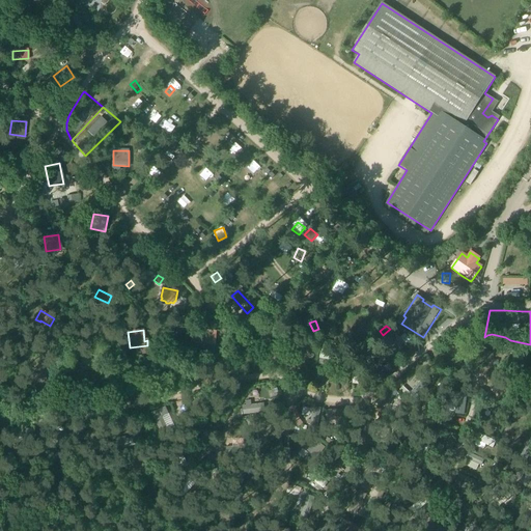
[(190,340),(215,342),(216,331),(206,331),(206,332),(191,331),(190,340)]
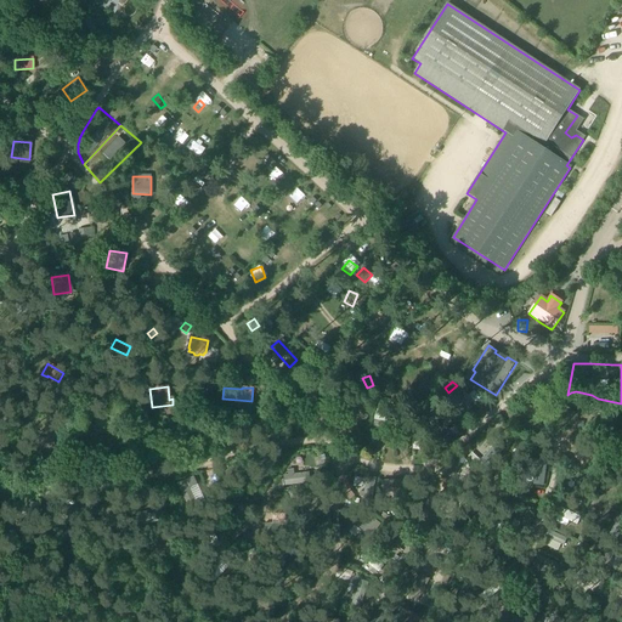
[(462,390),(454,396),(469,413),(475,407),(462,390)]
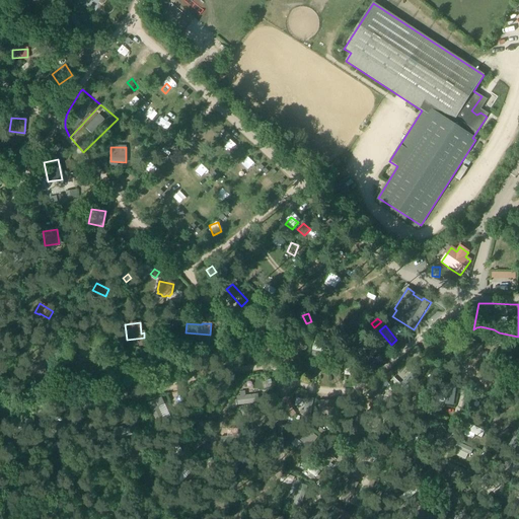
[(274,358),(282,364),(296,348),(288,341),(274,358)]
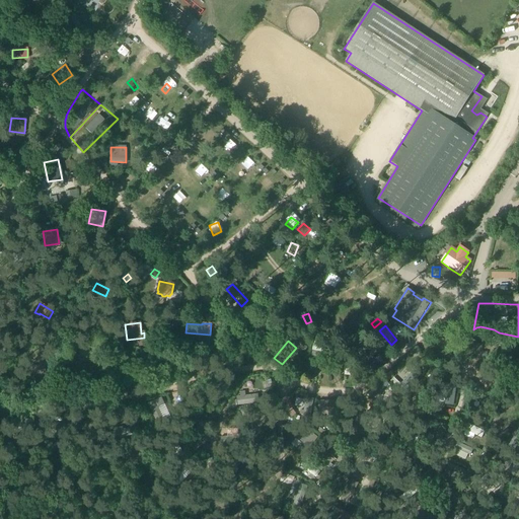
[(417,345),(383,374),(387,379),(391,387),(396,400),(398,404),(410,392),(411,391),(421,375),(424,371),(426,364),(417,345)]
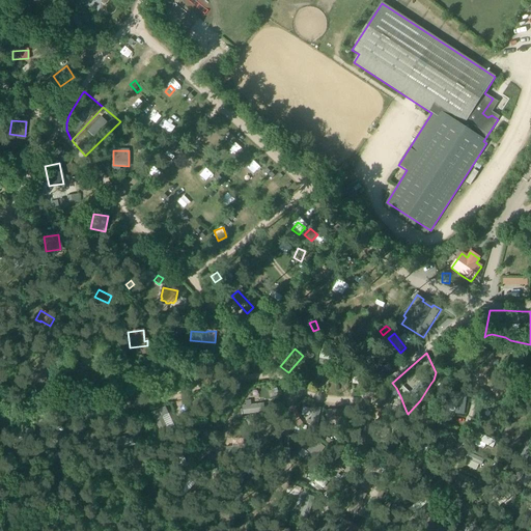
[(319,354),(318,364),(332,366),(334,357),(319,354)]
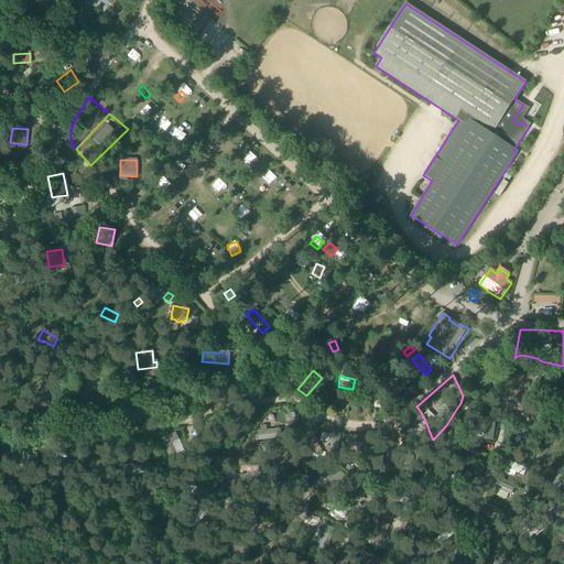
[(90,377),(88,386),(104,389),(105,380),(90,377)]
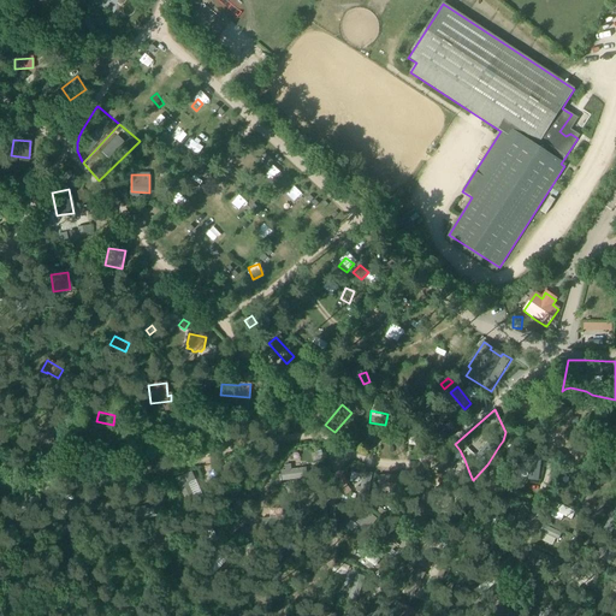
[(392,448),(404,448),(407,416),(394,415),(392,448)]
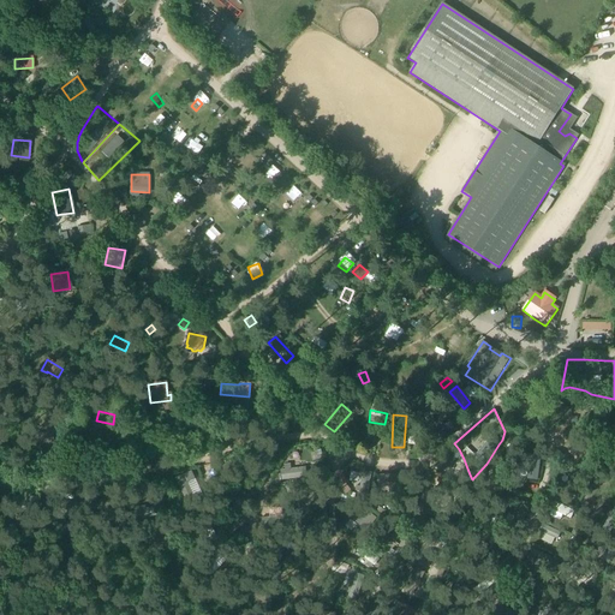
[(193,417),(186,418),(187,427),(196,425),(193,417)]
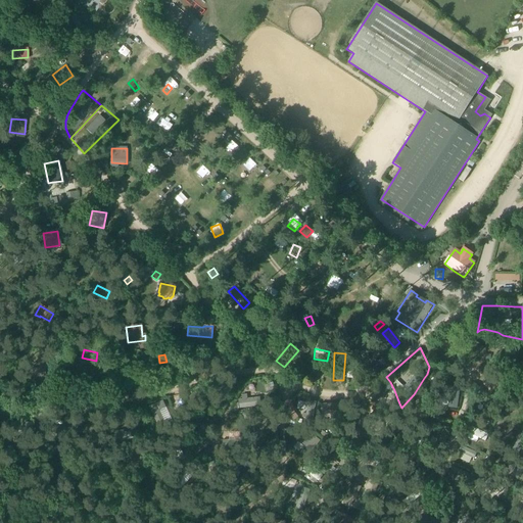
[(24,378),(44,380),(45,369),(39,369),(39,371),(25,369),(24,378)]
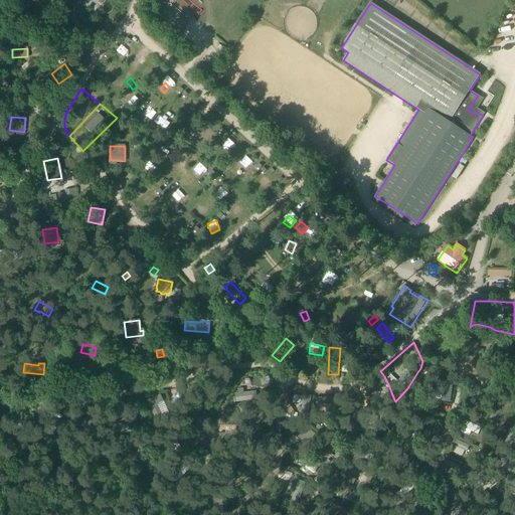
[(458,371),(406,389),(440,403),(452,405),(454,401),(455,397),(456,393),(457,389),(458,371)]
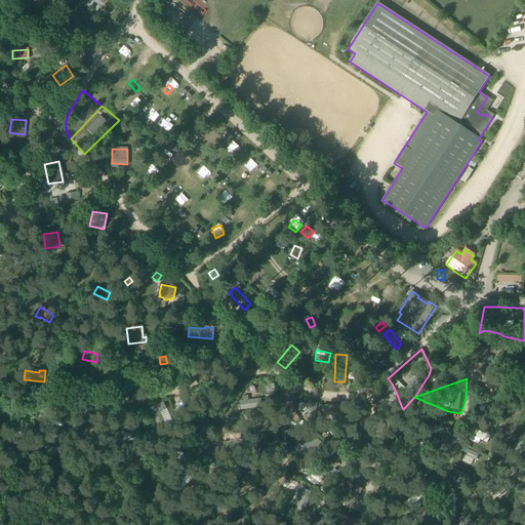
[(199,392),(200,400),(223,397),(221,389),(199,392)]
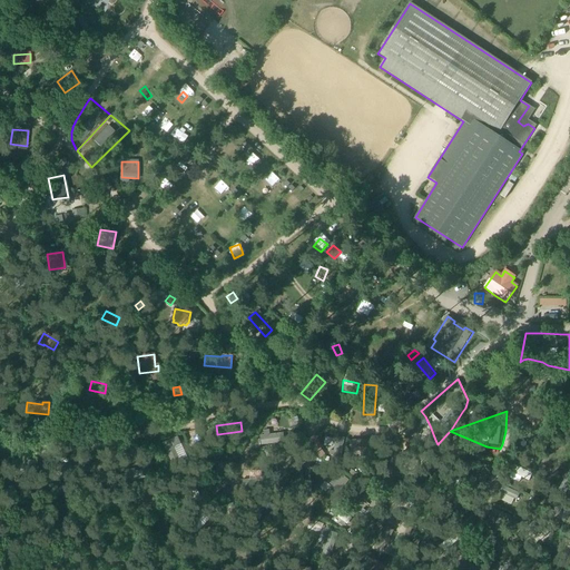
[(176,433),(159,436),(161,449),(169,465),(180,481),(195,477),(199,471),(203,468),(203,451),(203,450),(197,426),(176,433)]
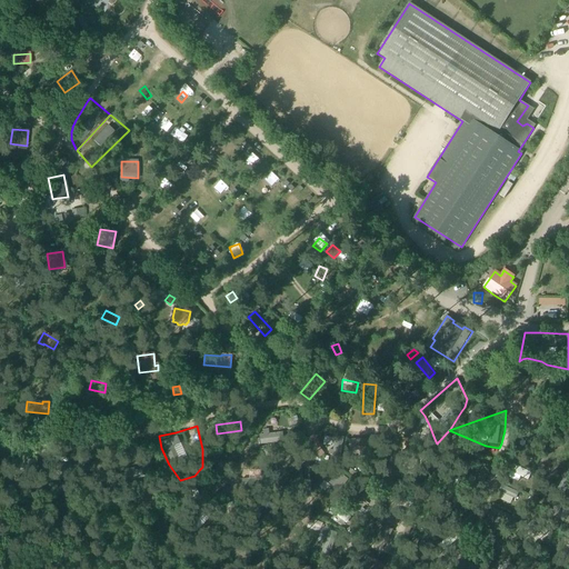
[(312,446),(311,452),(316,457),(330,460),(340,469),(348,432),(327,426),(326,426),(325,426),(323,426),(322,426),(321,426),(320,427),(319,427),(318,428),(317,429),(317,430),(317,431),(315,439),(312,446)]
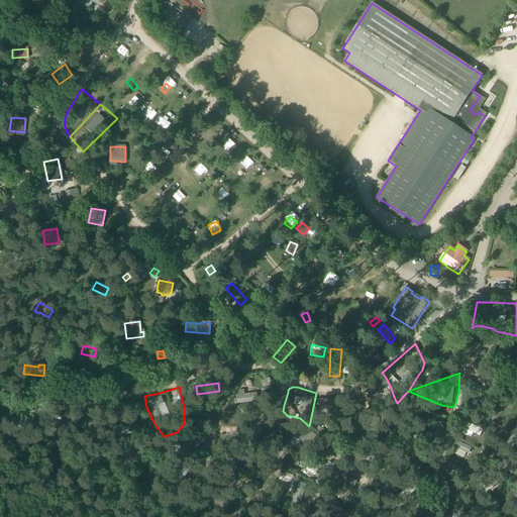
[(236,395),(237,402),(261,399),(260,391),(236,395)]
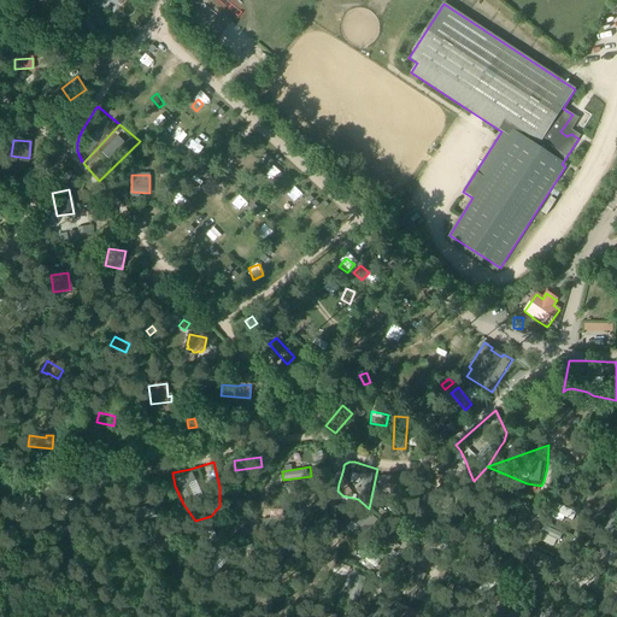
[(487,466),(474,481),(475,488),(477,499),(515,505),(522,507),(534,510),(539,493),(541,486),(527,483),(487,466)]
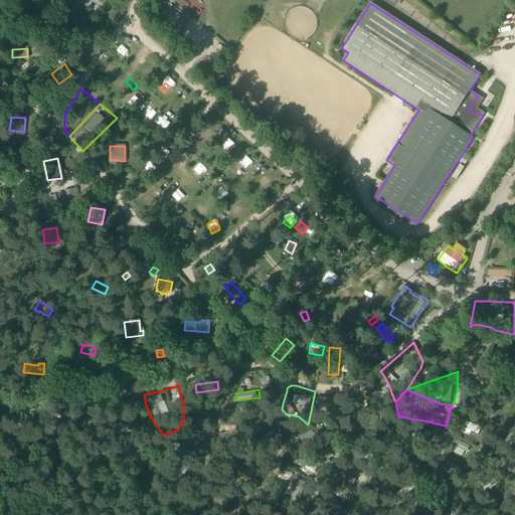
[(315,391),(308,424),(310,426),(322,435),(332,427),(342,420),(342,391),(328,391),(315,391)]
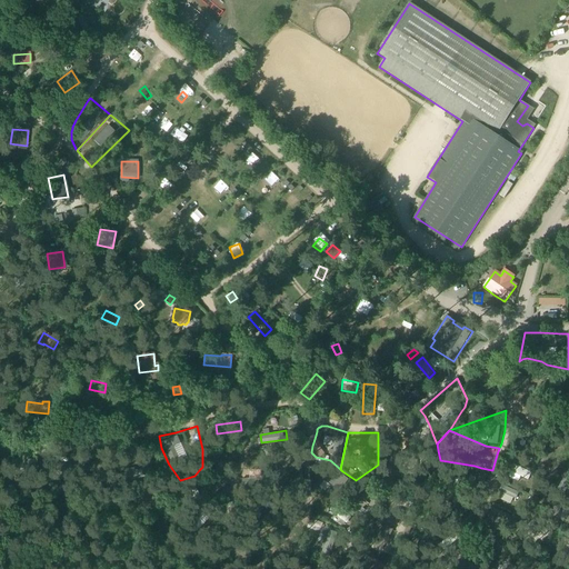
[(238,480),(235,488),(255,492),(255,490),(272,493),(275,482),(269,472),(263,456),(248,452),(242,471),(238,480)]
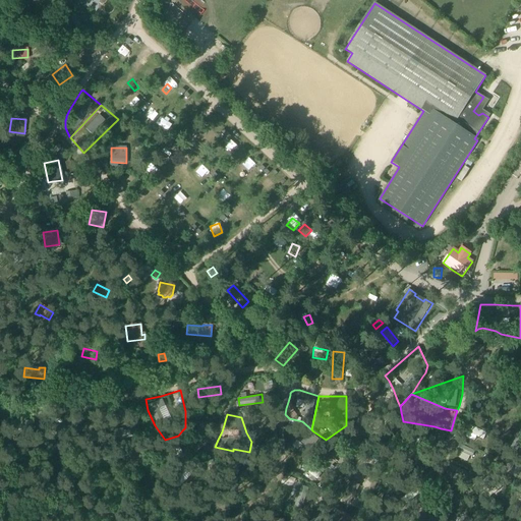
[(283,430),(283,435),(285,438),(288,446),(296,452),(309,463),(326,440),(313,431),(311,429),(302,421),(289,418),(285,414),(284,422),(283,426),(283,430)]
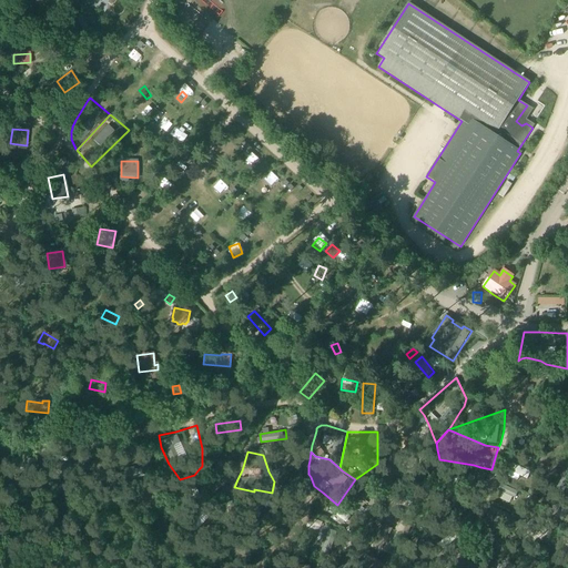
[(232,462),(206,462),(206,472),(232,470),(232,462)]
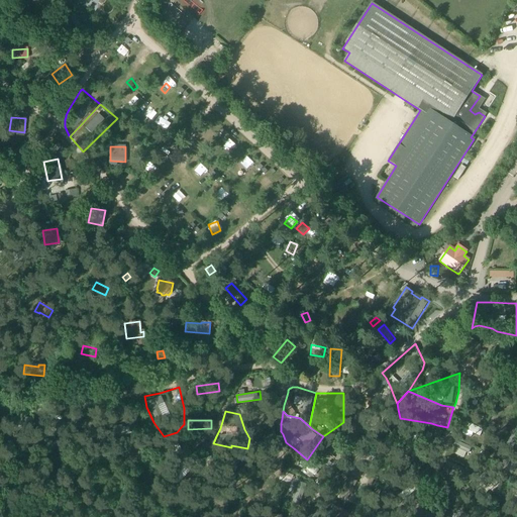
[(483,430),(462,420),(459,426),(480,436),(483,430)]
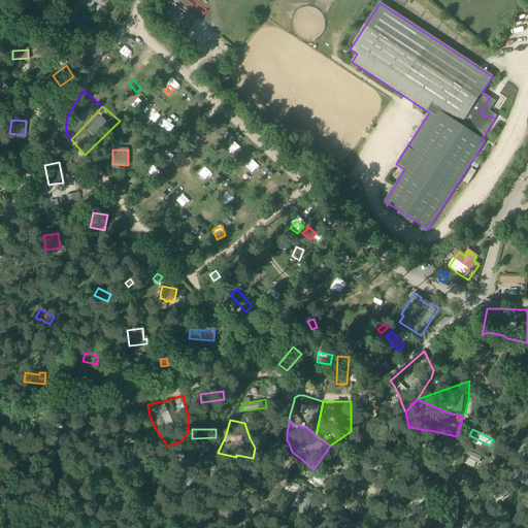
[(510,438),(506,447),(519,461),(527,468),(527,431),(520,441),(510,438)]
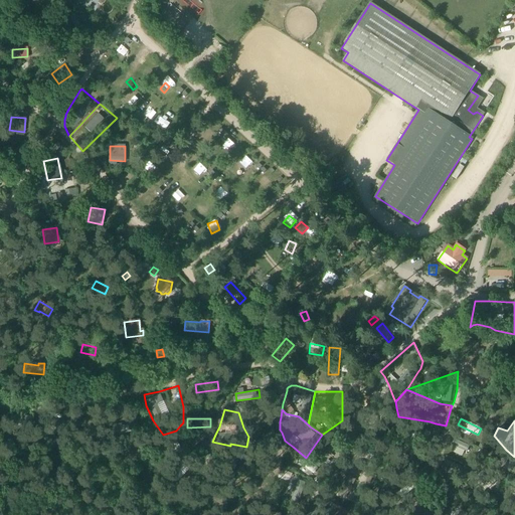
[(162,442),(145,444),(150,451),(152,458),(200,454),(198,453),(197,453),(196,453),(195,452),(195,451),(194,450),(193,449),(193,448),(192,447),(192,446),(192,445),(193,444),(204,439),(207,434),(180,425),(176,431),(163,435),(162,442)]
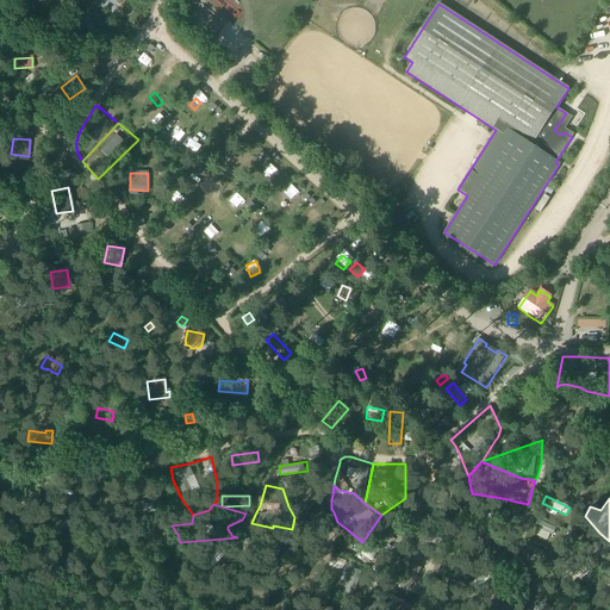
[(381,515),(362,542),(379,556),(399,564),(405,556),(406,554),(409,552),(410,549),(411,547),(412,543),(414,541),(415,537),(416,529),(416,521),(393,506),(381,515)]
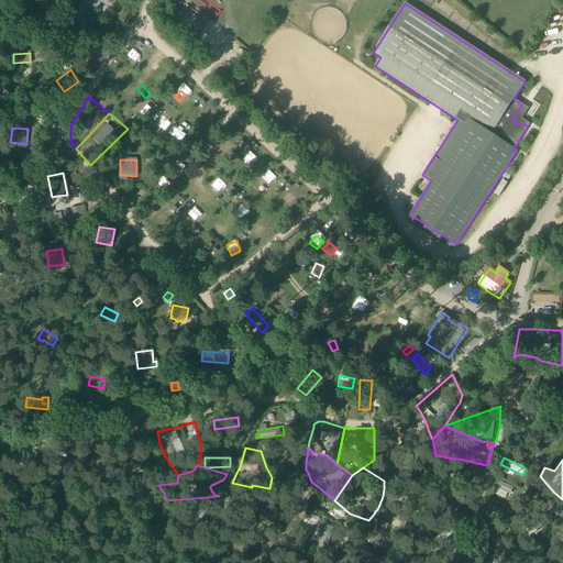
[(308,473),(306,470),(306,474),(307,478),(307,483),(308,486),(308,489),(308,493),(308,496),(308,499),(308,503),(307,506),(307,508),(312,510),(338,525),(341,526),(350,514),(334,500),(320,488),(311,482),(308,473)]
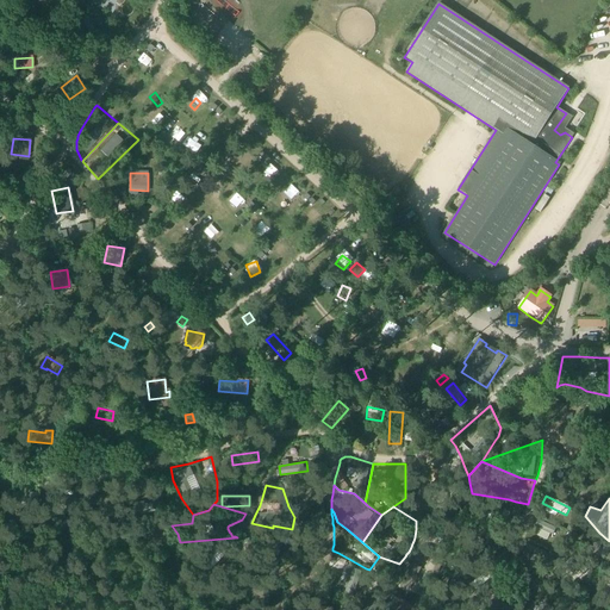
[(574,540),(567,546),(595,566),(609,572),(609,541),(599,533),(585,516),(580,529),(577,536),(574,540)]
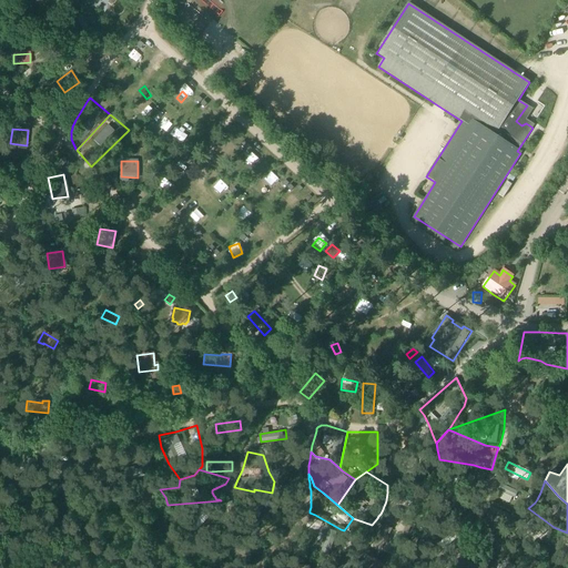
[(500,484),(497,490),(516,498),(519,493),(500,484)]
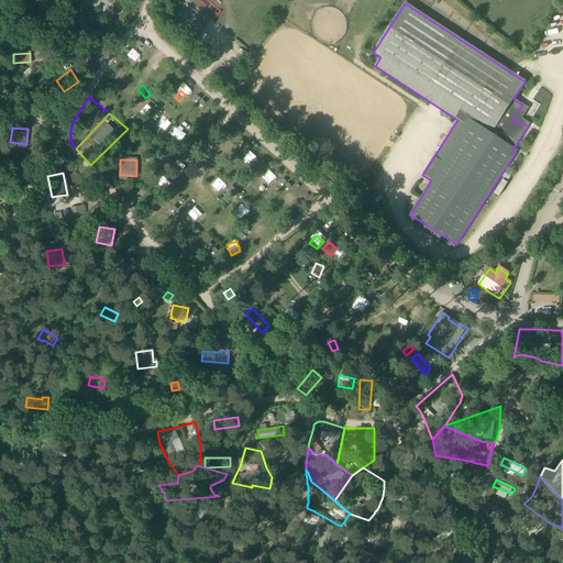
[(288,534),(285,537),(304,544),(328,553),(338,525),(312,510),(307,508),(306,511),(305,515),(302,517),(300,521),(298,525),(295,528),(291,531),(288,534)]
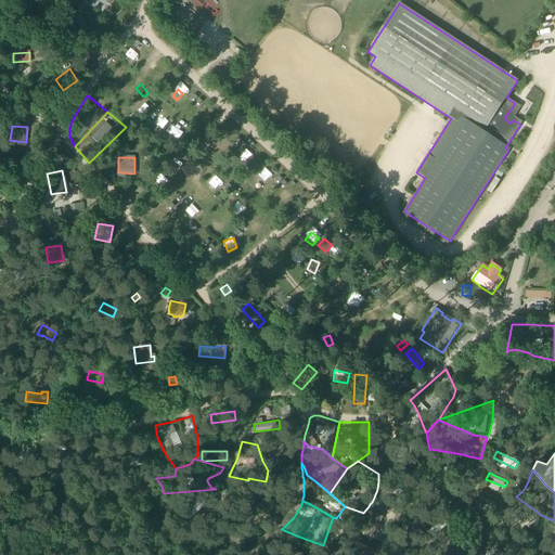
[(521,503),(513,515),(517,519),(520,515),(526,519),(530,524),(534,518),(525,510),(527,507),(521,503)]
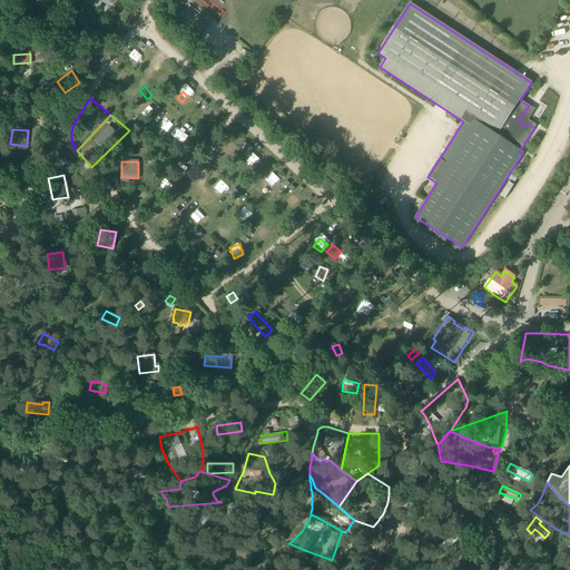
[(386,527),(374,547),(382,551),(394,531),(386,527)]
